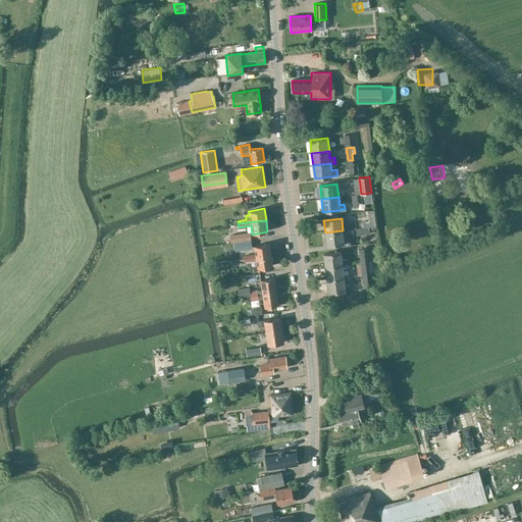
[(361,227),(356,228),(358,242),(367,241),(367,239),(366,230),(362,230),(361,227)]
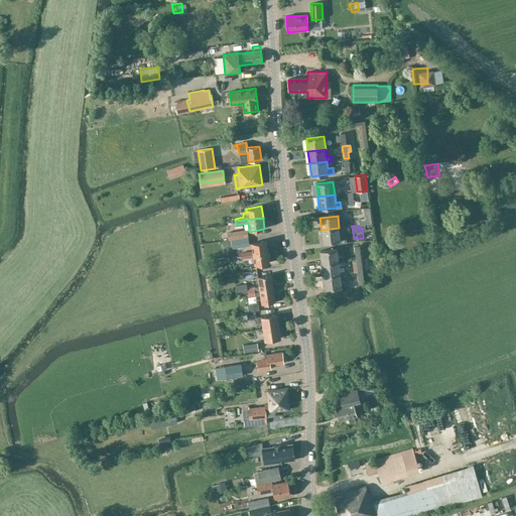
[(339,228),(321,230),(324,243),(341,241),(339,228)]
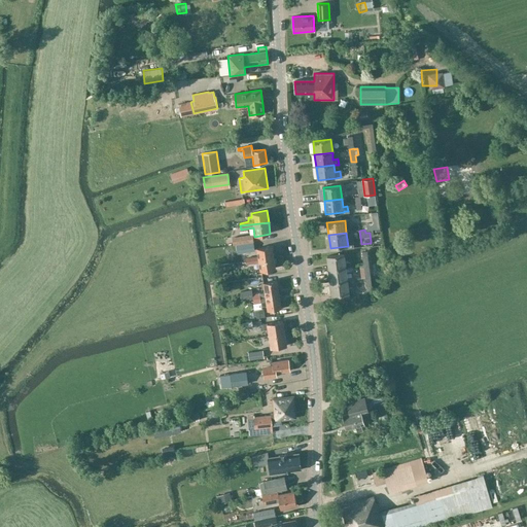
[(252,235),(237,237),(238,244),(254,242),(252,235)]
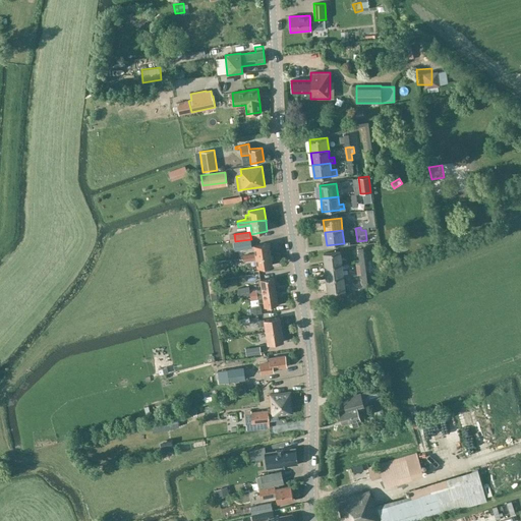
[(251,239),(235,241),(234,242),(235,250),(252,247),(251,239)]
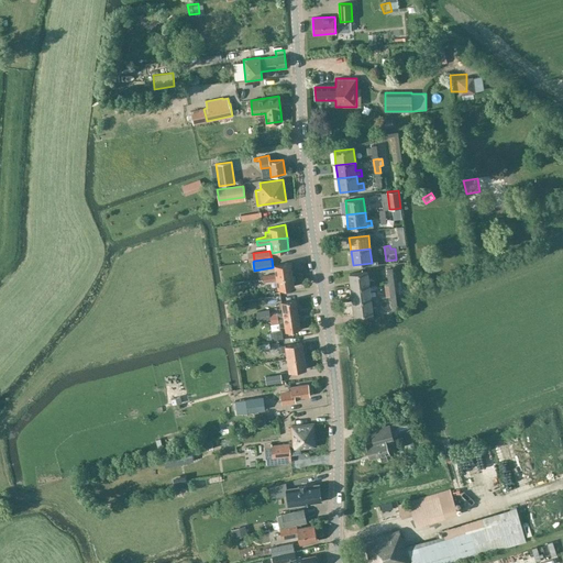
[(263,279),(293,275),(290,263),(274,265),(276,275),(263,277),(263,279)]
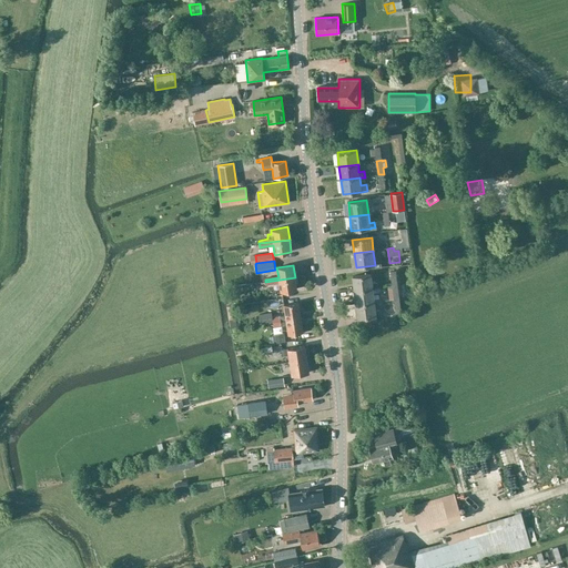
[(354,291),(373,288),(378,287),(377,282),(373,283),(372,274),(352,276),(354,291)]
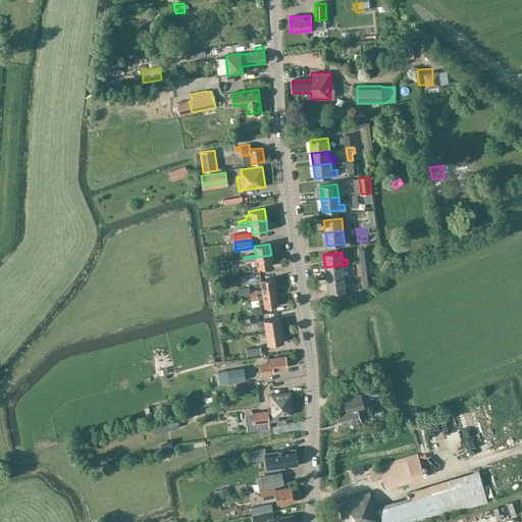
[(271,255),(244,259),(243,259),(243,262),(256,260),(257,268),(272,266),(271,255)]
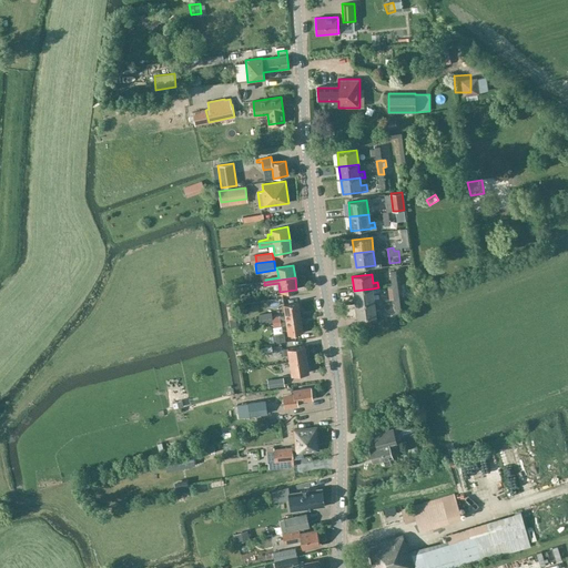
[(356,304),(375,302),(373,288),(354,291),(356,304)]
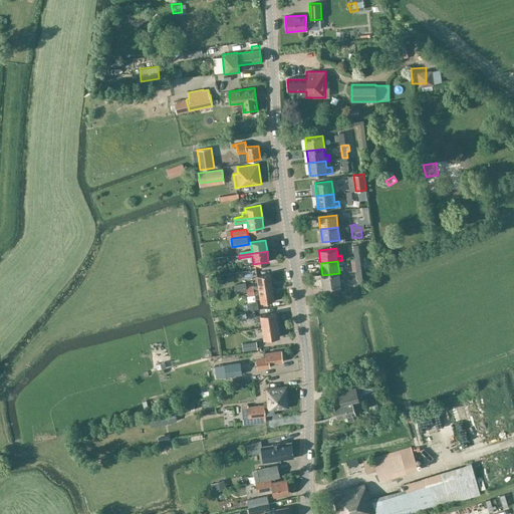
[(258,285),(253,285),(254,290),(258,289),(273,287),(270,273),(256,276),(258,285)]
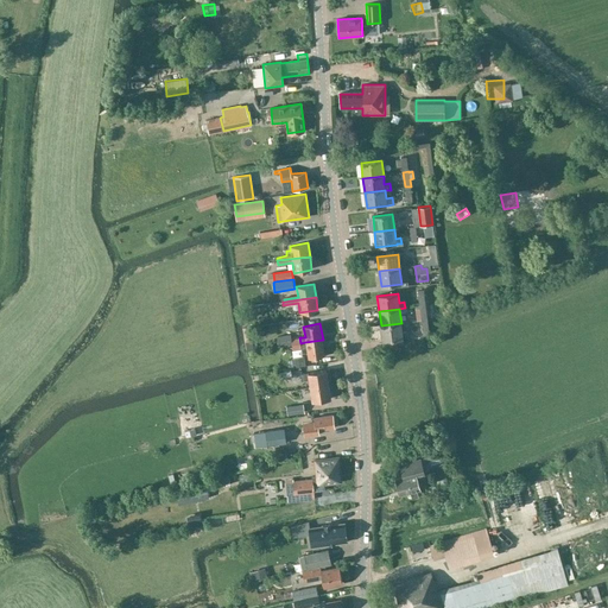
[(401,323),(381,325),(382,341),(403,339),(409,337),(407,331),(403,333),(401,323)]
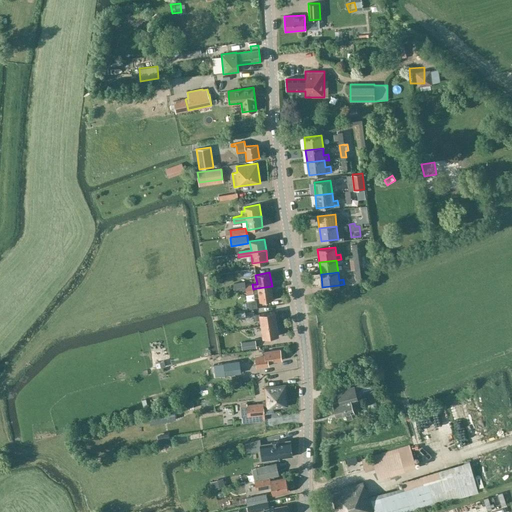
[(246,290),(245,286),(245,281),(233,283),(235,292),(246,290)]
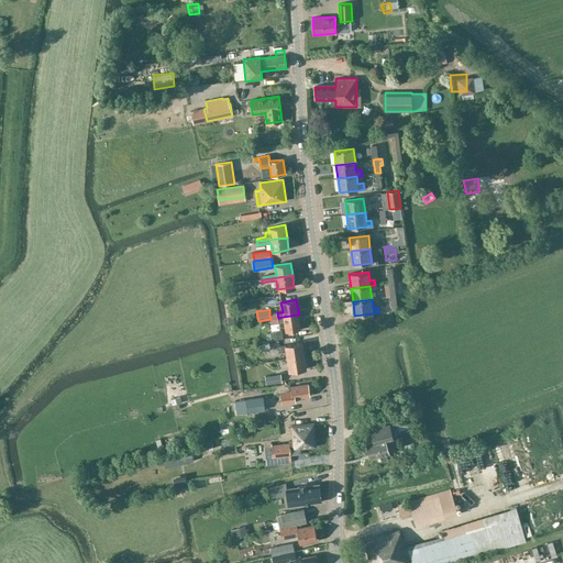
[(363,316),(364,323),(374,322),(372,313),(363,316)]
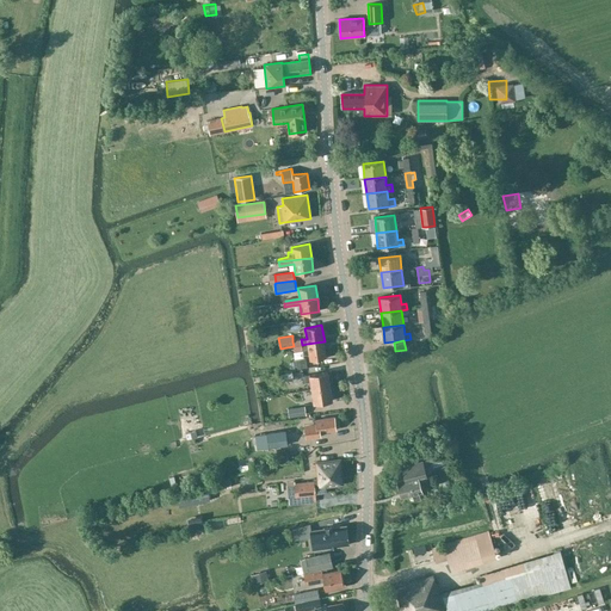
[(307,344),(308,350),(309,360),(327,358),(325,341),(307,344)]
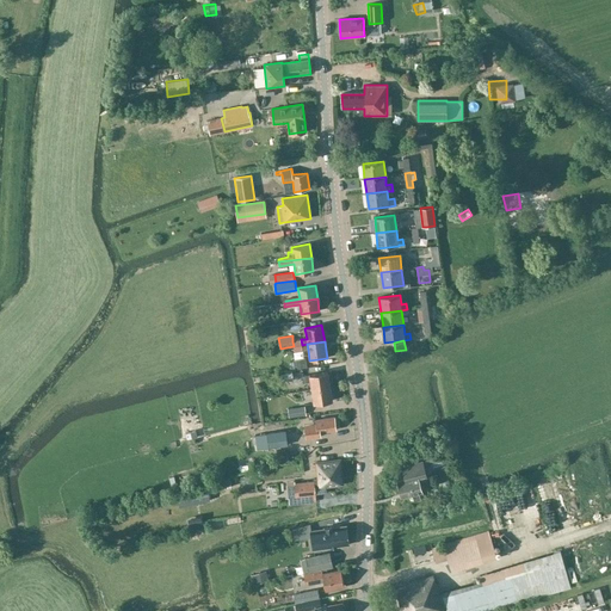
[(308,366),(306,357),(294,358),(296,369),(308,366)]
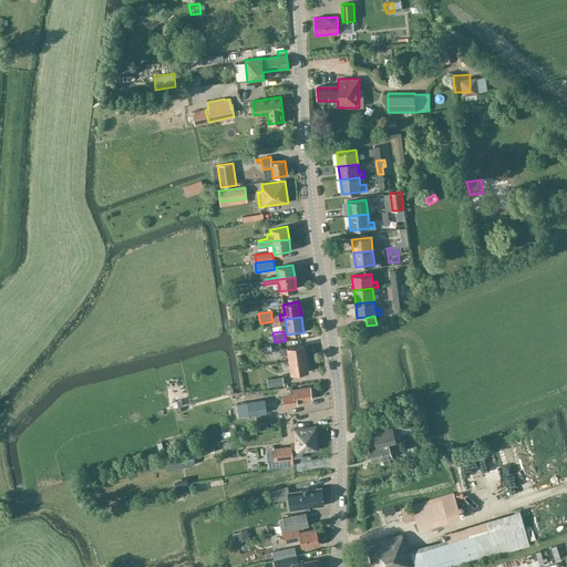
[(289,361),(307,358),(305,344),(280,349),(281,356),(288,354),(289,361)]
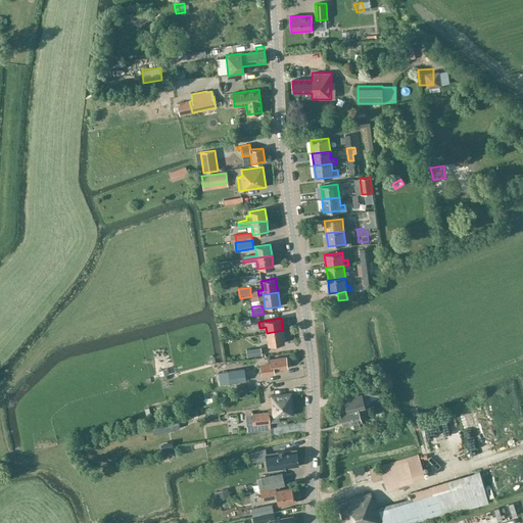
[(283,330),(267,333),(268,345),(285,343),(283,330)]
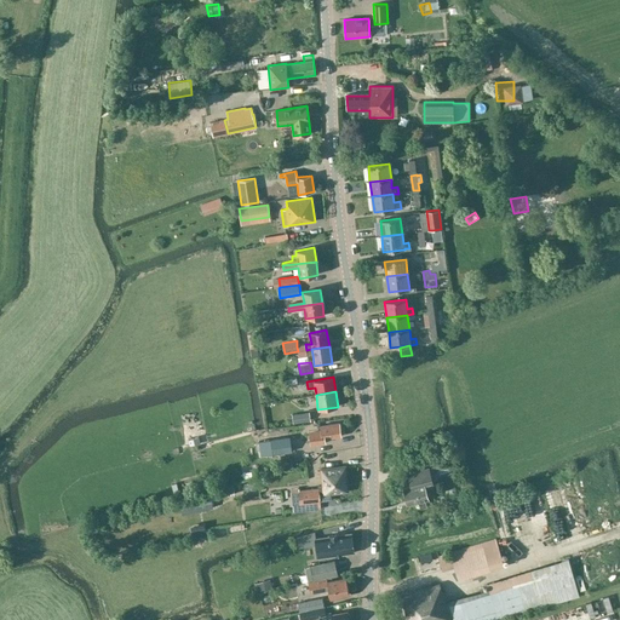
[(311,422),(310,413),(293,415),(293,424),(311,422)]
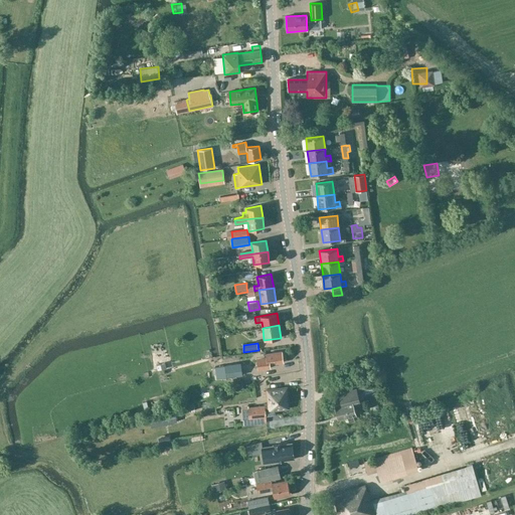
[(266,359),(256,361),(258,369),(271,368),(270,365),(284,363),(283,351),(269,353),(265,353),(266,359)]
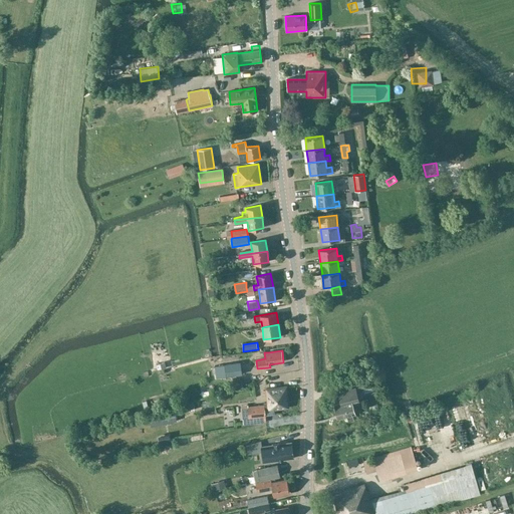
[(241,374),(240,362),(217,365),(219,378),(241,374)]
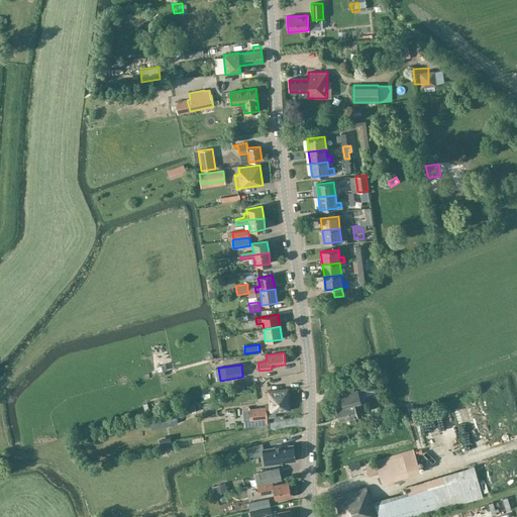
[(245,390),(243,382),(232,385),(234,393),(245,390)]
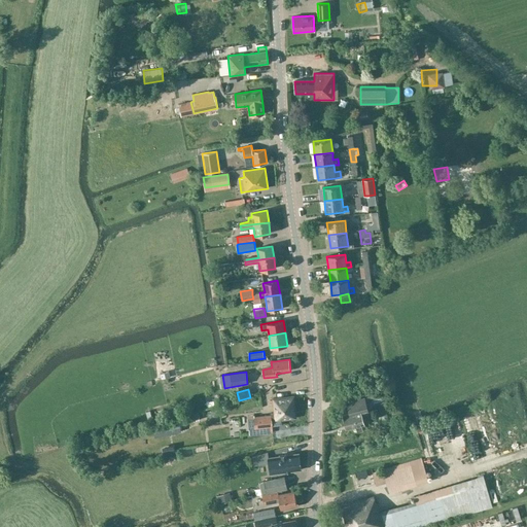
[(350,413),(343,415),(347,430),(355,427),(356,432),(363,431),(361,426),(364,425),(362,417),(370,415),(367,408),(384,402),(384,400),(392,398),(391,394),(383,397),(382,392),(347,401),(350,413)]
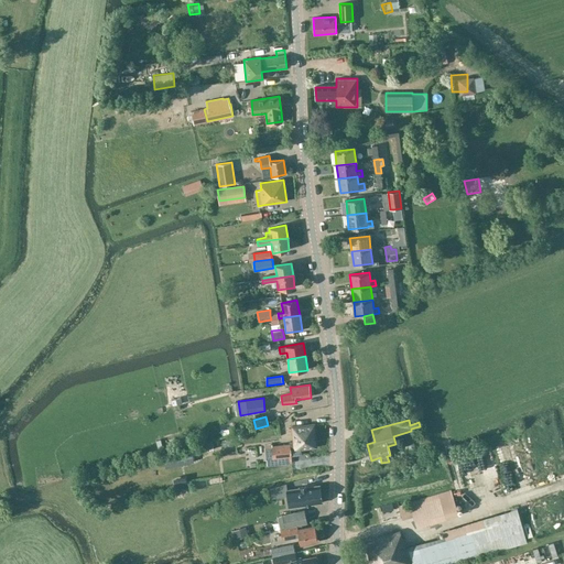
[(316,447),(314,424),(292,426),(294,451),(316,447)]
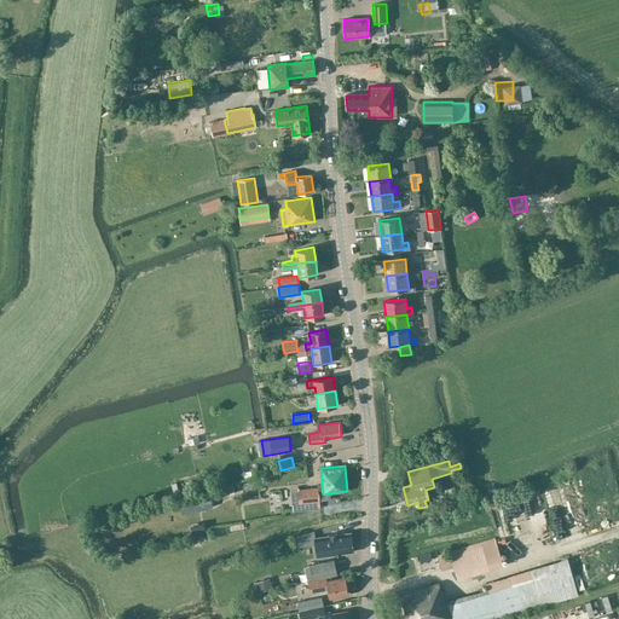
[(300,504),(319,503),(318,489),(299,490),(300,504)]
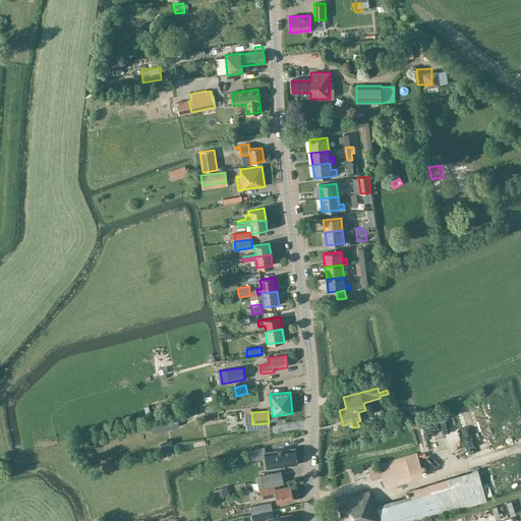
[(446,412),(416,419),(424,452),(442,448),(441,442),(445,441),(449,454),(456,452),(446,412)]
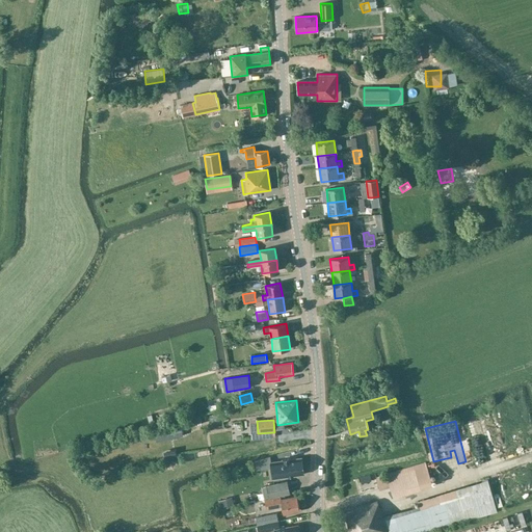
[(155,432),(157,442),(183,435),(181,427),(155,432)]
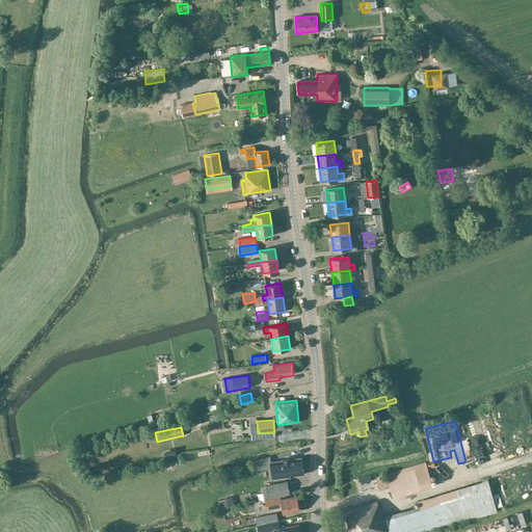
[(291,474),(303,473),(302,457),(271,459),(272,476),(283,475),(283,476),(291,476),(291,474)]
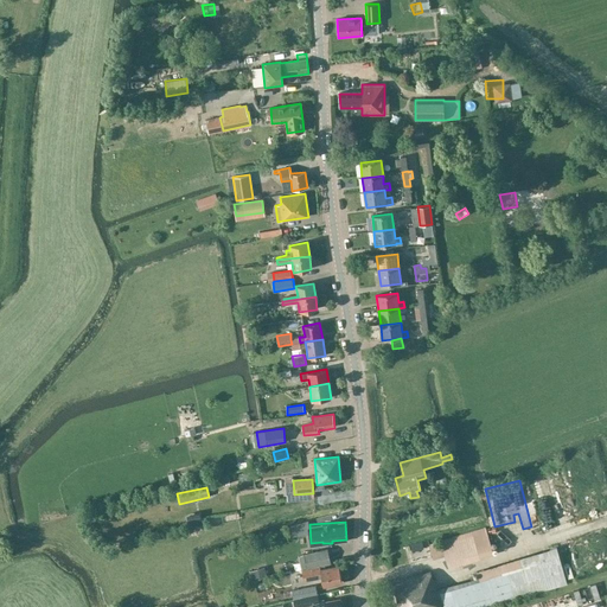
[(448,568),(493,555),(486,529),(425,545),(429,560),(445,555),(448,568)]
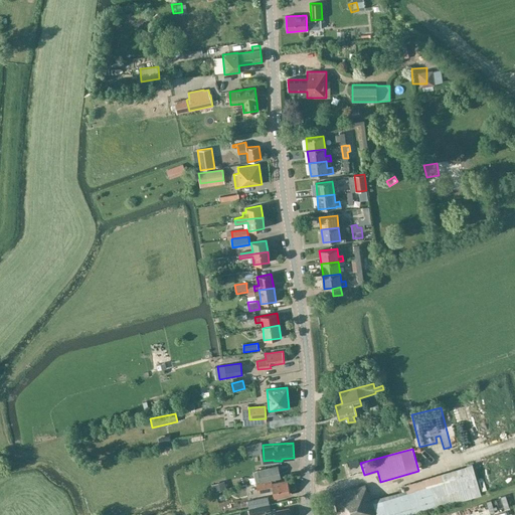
[(405,485),(406,489),(406,490),(380,498),(372,501),(369,493),(368,493),(365,485),(333,495),(338,514),(412,514),(481,494),(472,464),(405,485)]
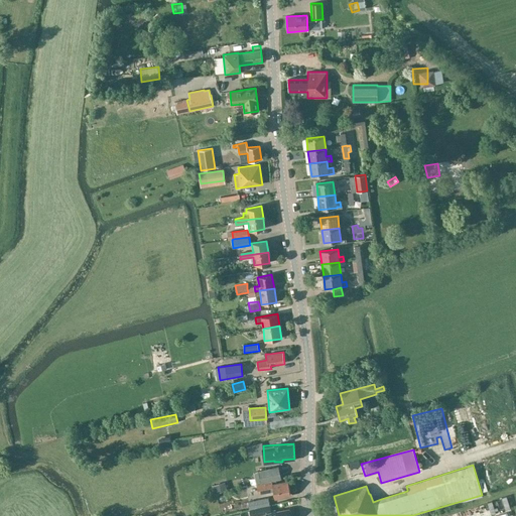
[(256,485),(257,485),(272,481),(280,479),(278,467),(258,471),(258,472),(254,473),(256,485)]
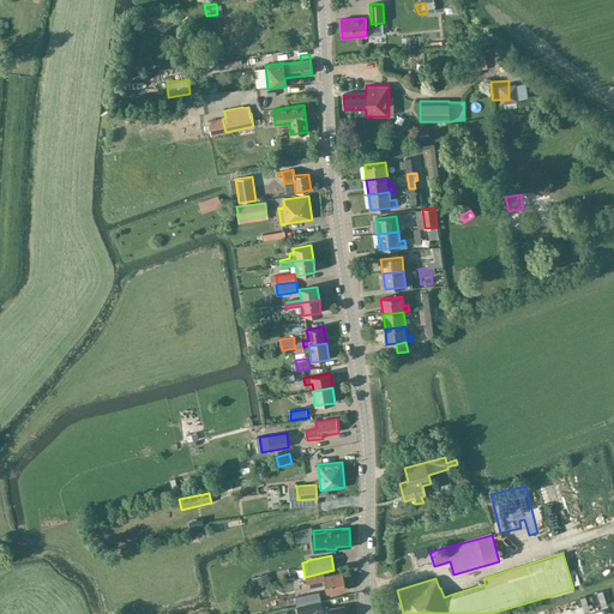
[(324,572),(306,577),(307,588),(325,584),(326,593),(345,589),(343,571),(324,576),(324,572)]
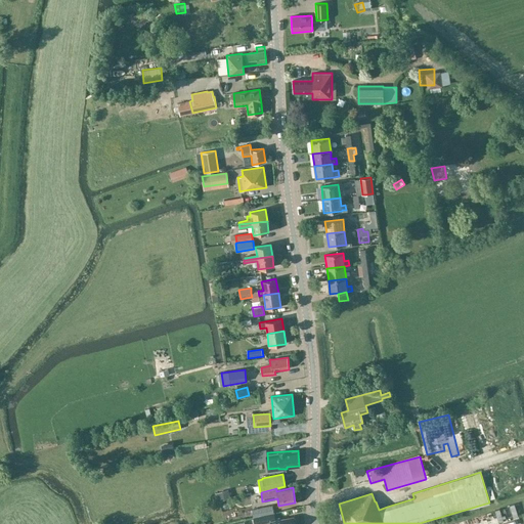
[(217,493),(219,501),(231,497),(228,489),(217,493)]
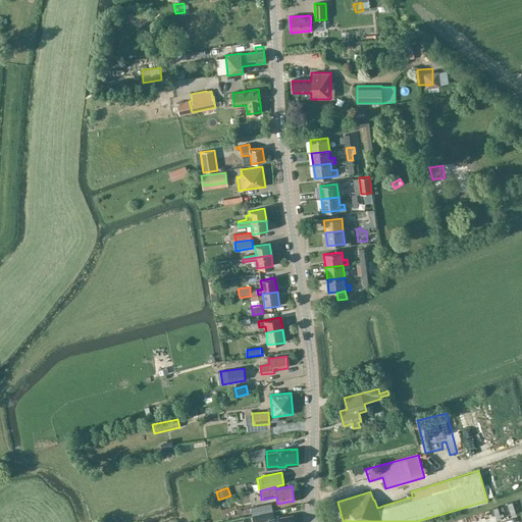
[(260,514),(272,511),(271,503),(259,506),(260,514)]
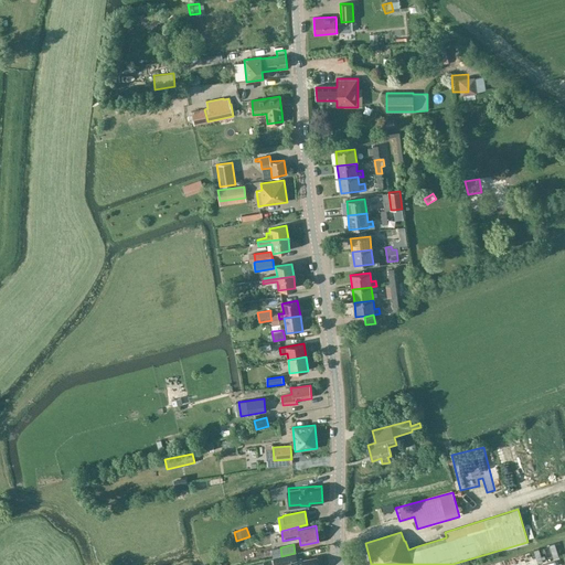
[(295,553),(281,556),(274,557),(274,564),(317,564),(316,558),(308,561),(307,558),(297,561),(295,553)]
